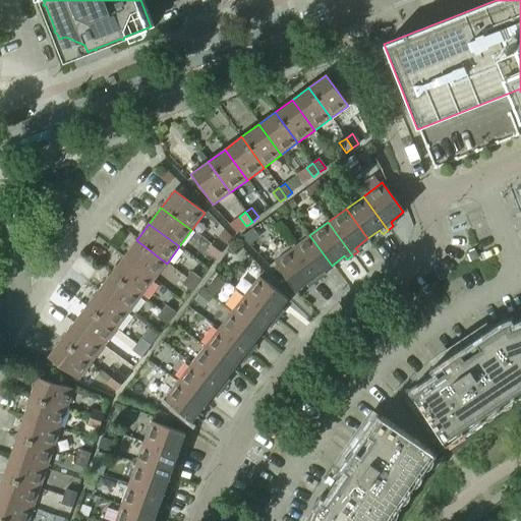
[(332,266),(309,235),(292,248),(317,282),(323,278),(320,274),(332,266)]
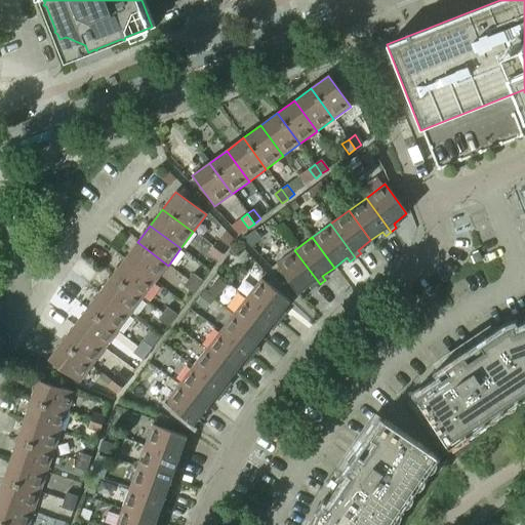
[(223,254),(228,248),(217,241),(213,247),(223,254)]
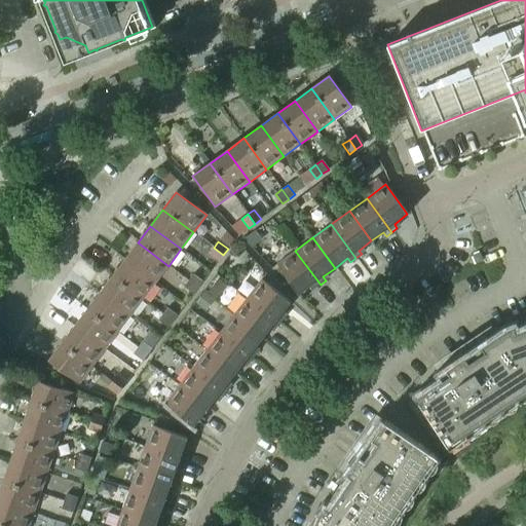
[(168,266),(138,242),(124,260),(155,283),(168,266)]
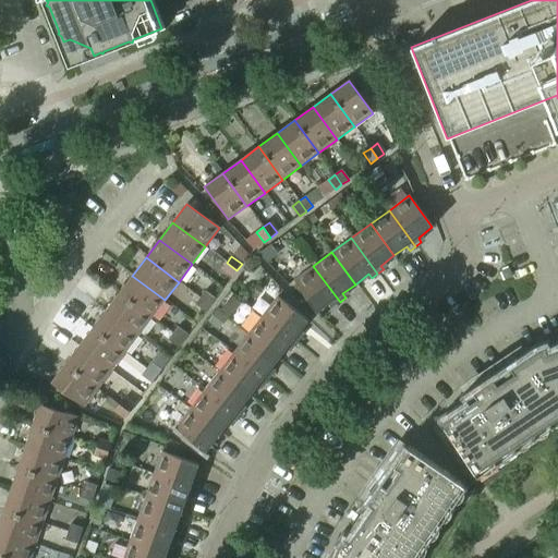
[(237,270),(227,263),(221,269),(231,277),(237,270)]
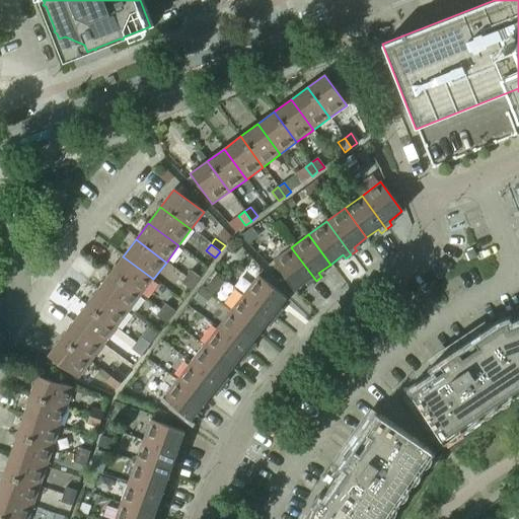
[(316,281),(291,247),(273,261),(295,290),(307,281),(310,285),(316,281)]
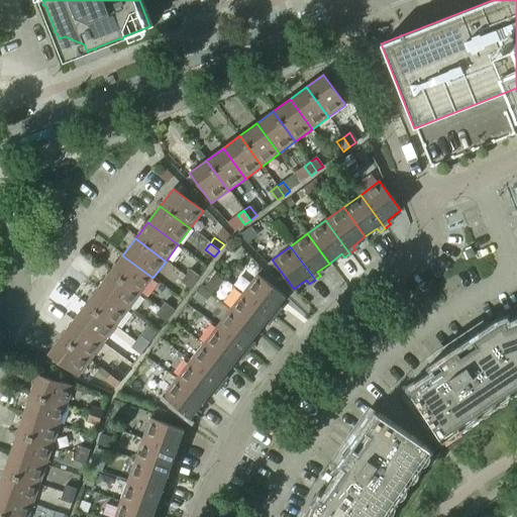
[(152,278),(122,255),(110,272),(140,295),(152,278)]
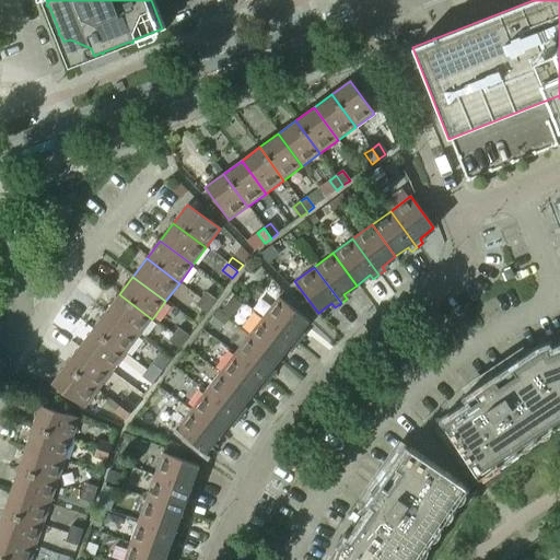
[(210,306),(216,300),(206,292),(200,299),(210,306)]
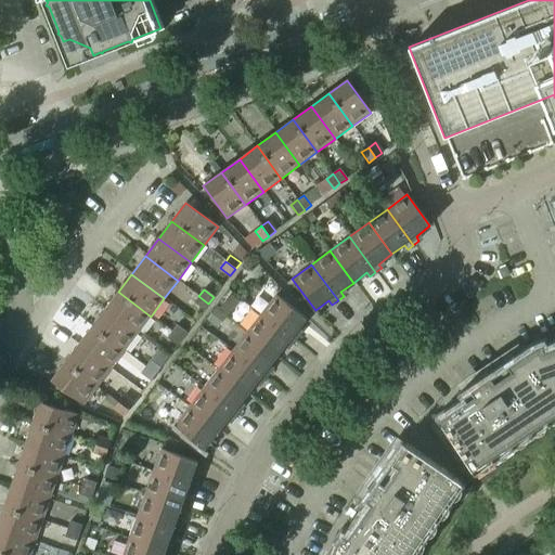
[(151,317),(118,292),(104,310),(137,334),(151,317)]
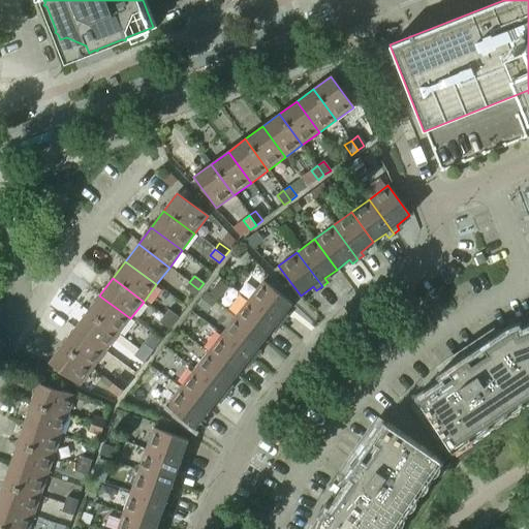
[(282,317),(292,304),(262,281),(248,300),(281,325),(286,320),(282,317)]
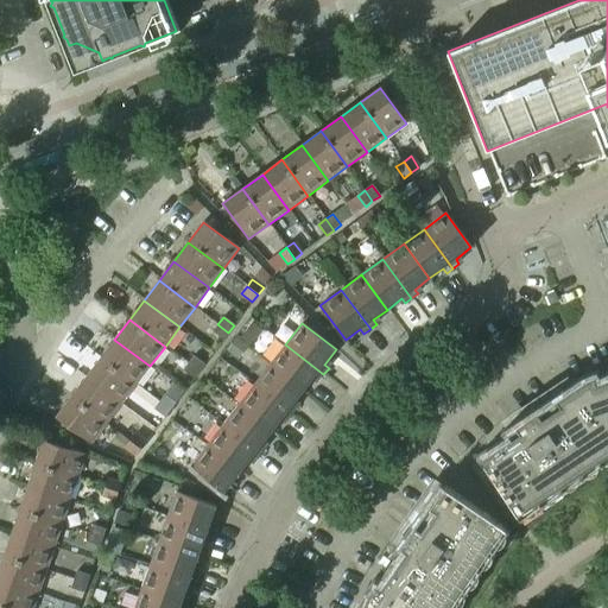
[(228,333),(217,324),(213,331),(223,340),(228,333)]
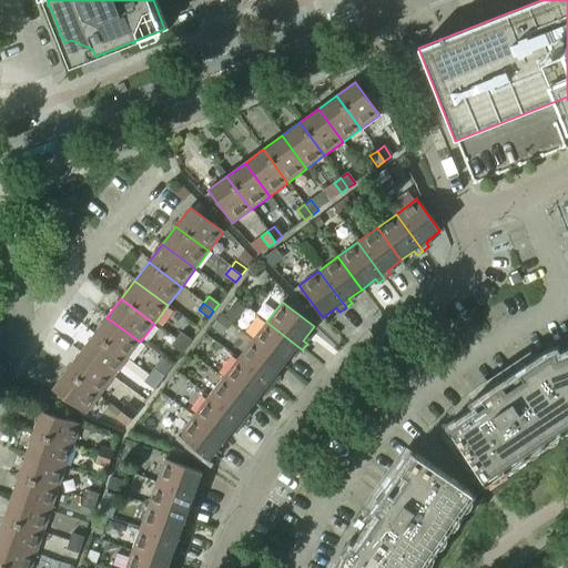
[(140,342),(107,317),(93,335),(127,359),(140,342)]
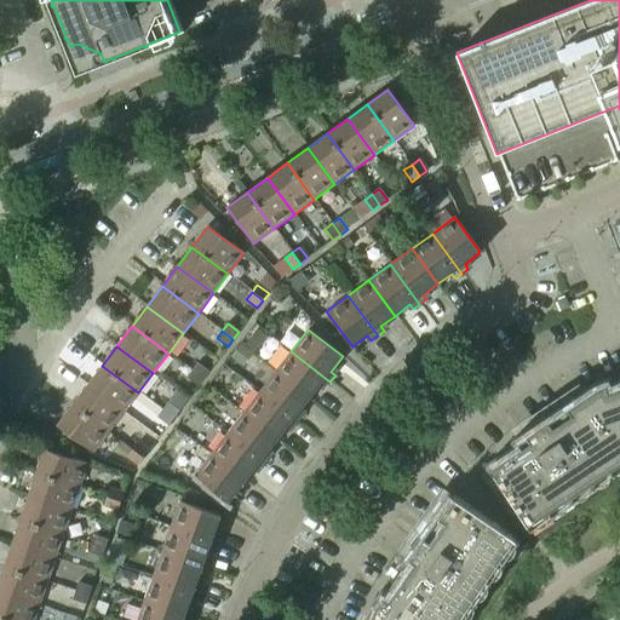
[(329,382),(291,351),(275,372),(309,399),(321,384),(325,388),(329,382)]
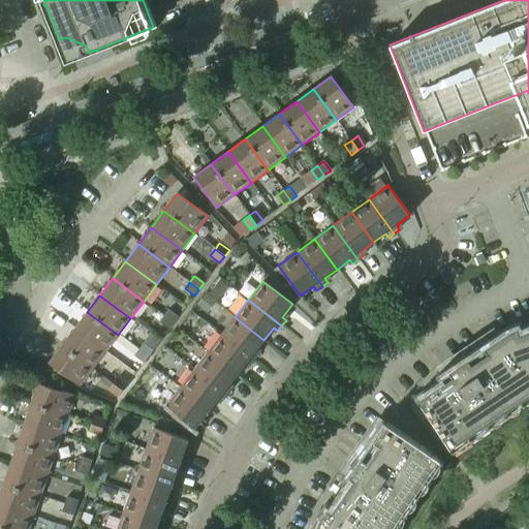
[(178,317),(168,310),(163,316),(174,323),(178,317)]
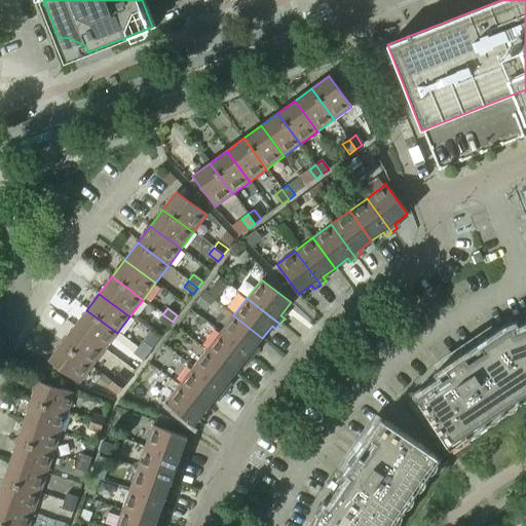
[(105,349),(117,333),(86,310),(74,327),(105,349)]
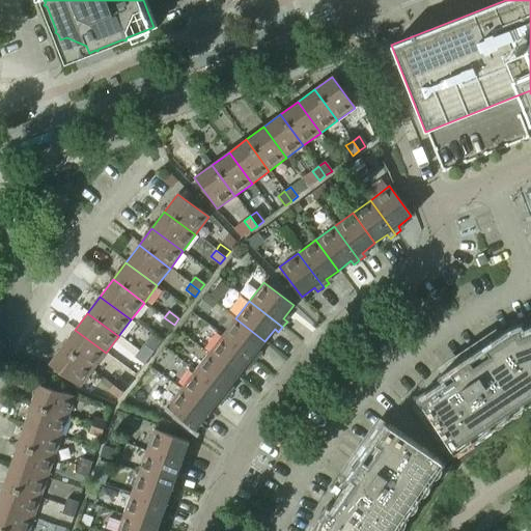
[(169,331),(174,325),(164,317),(160,324),(169,331)]
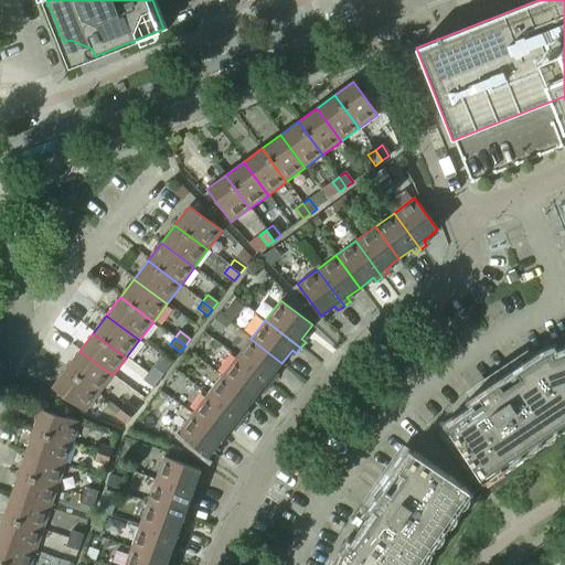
[(281,363),(251,339),(236,358),(272,385),(276,380),(272,376),(281,363)]
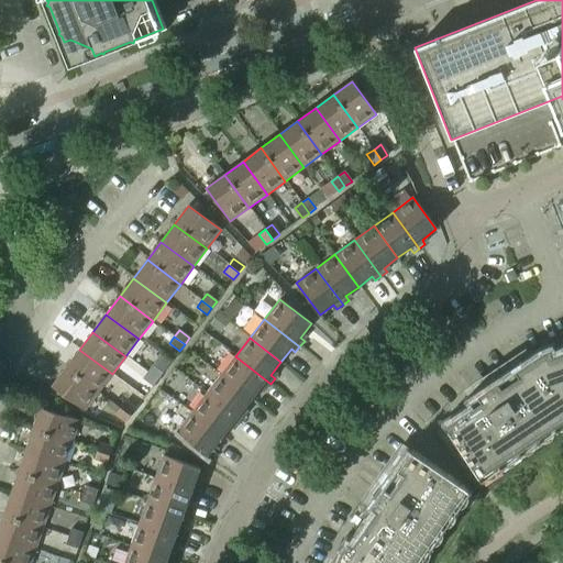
[(562,390),(562,344),(542,353),(562,390)]
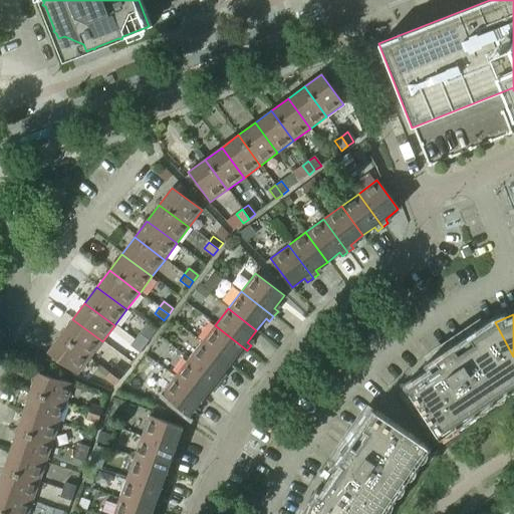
[(90,358),(102,341),(72,319),(60,335),(90,358)]
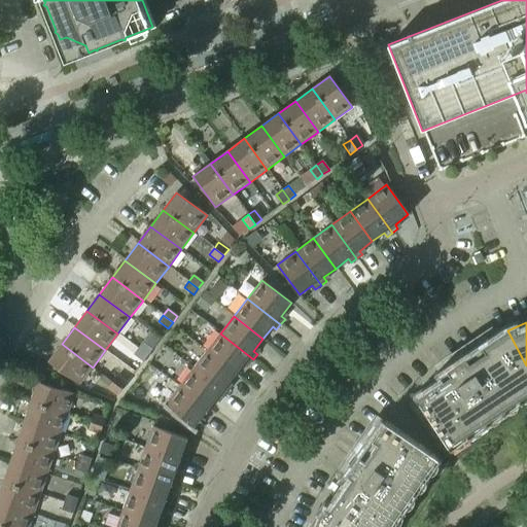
[(449,447),(526,394),(526,365),(507,330),(449,371),(452,376),(417,398),(449,447)]
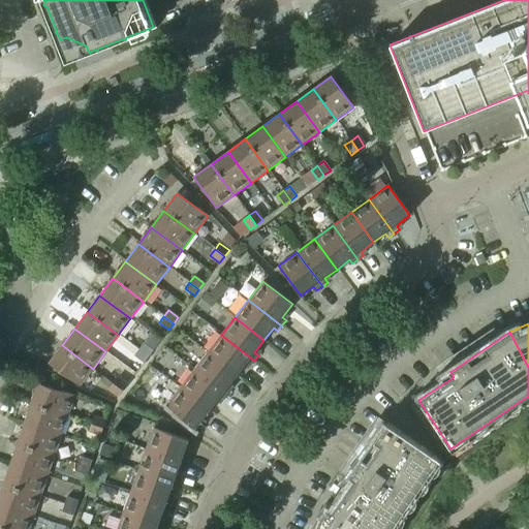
[(254,361),(221,335),(207,352),(237,376),(246,363),(250,366),(254,361)]
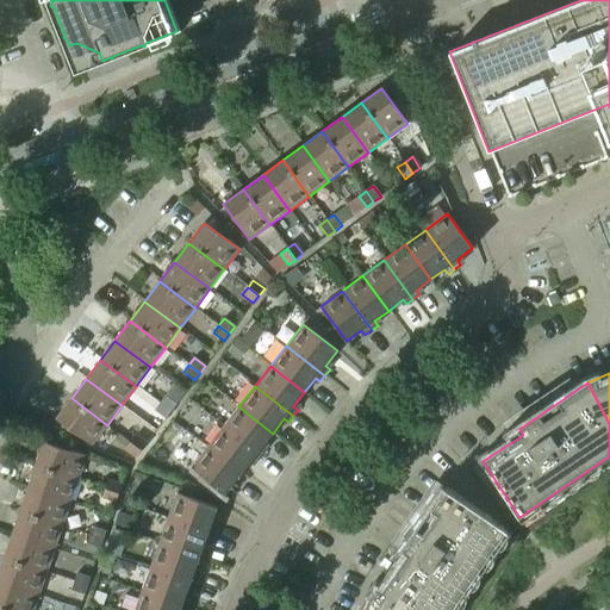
[(175,405),(165,397),(160,404),(170,412),(175,405)]
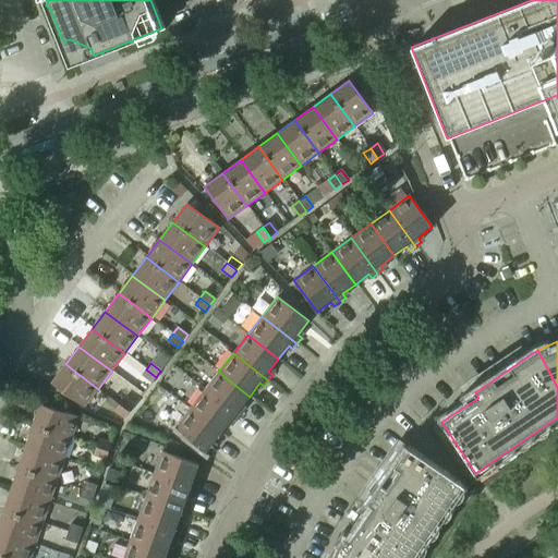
[(84,407),(98,389),(65,364),(51,383),(84,407)]
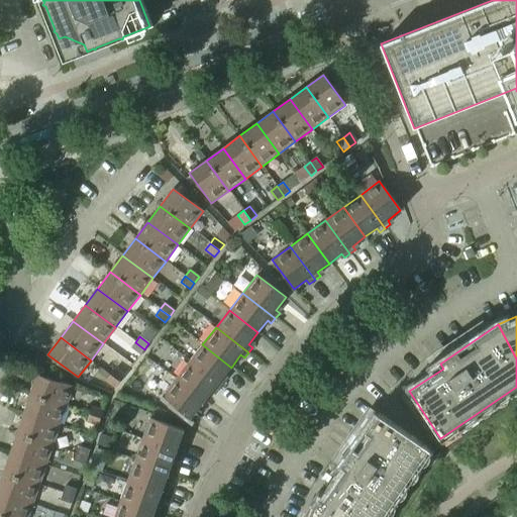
[(139,355),(144,349),(135,342),(130,348),(139,355)]
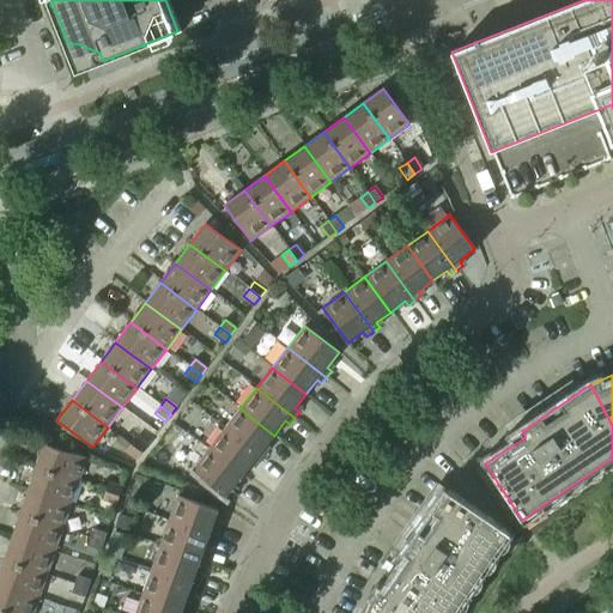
[(274,436),(240,408),(224,429),(262,459),(267,453),(263,449),(274,436)]
